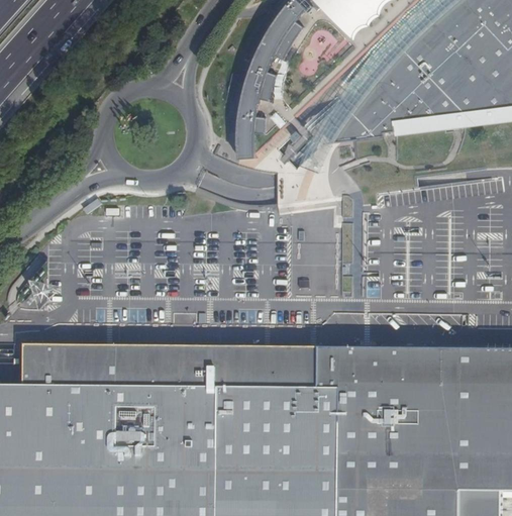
[(236,164),(250,163),(251,161),(291,123),(417,0),(287,0),(279,10),(269,25),(249,63),(245,79),(248,79),(245,93),(242,92),(238,109),(241,110),(236,140),(236,164)]
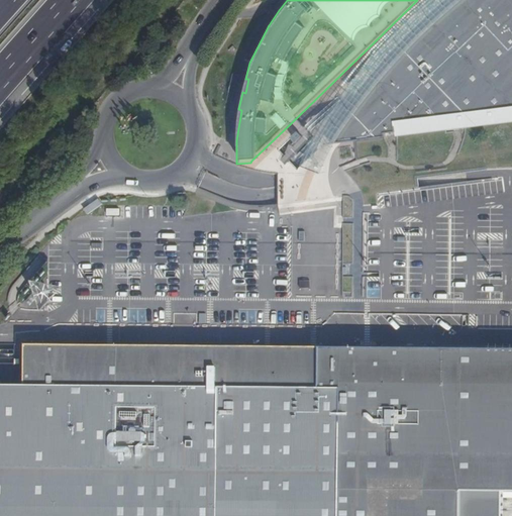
[(351,109),(331,144),(349,142),(385,137),(385,134),(389,133),(396,133),(396,136),(453,129),(511,121),(511,0),(455,0),(432,21),(392,61),(351,109)]
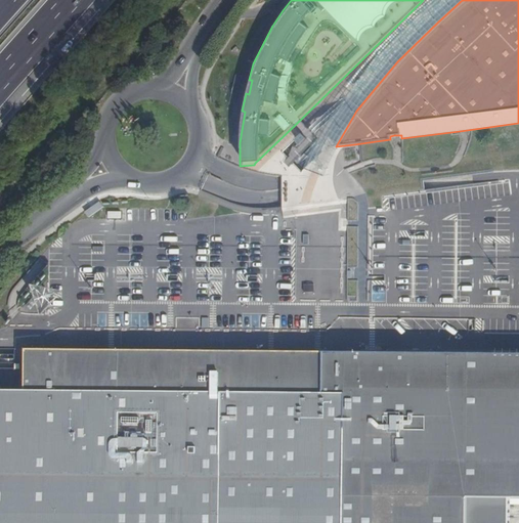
[(86,217),(99,208),(95,203),(82,212),(86,217)]
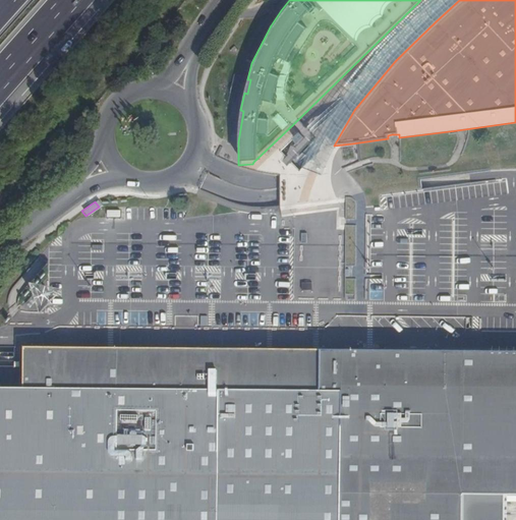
[(307,301),(308,246),(301,246),(301,232),(289,232),(288,300),(307,301)]
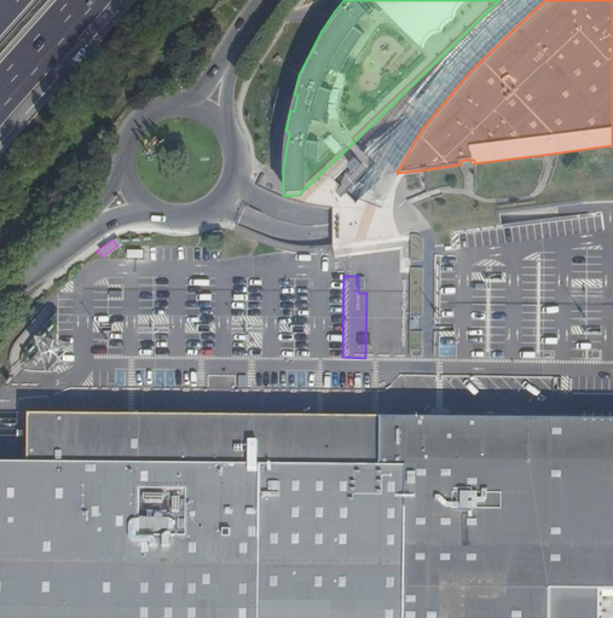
[(24,458),(354,461),(377,461),(377,415),(369,415),(353,414),(314,414),(125,413),(24,411),(24,458)]
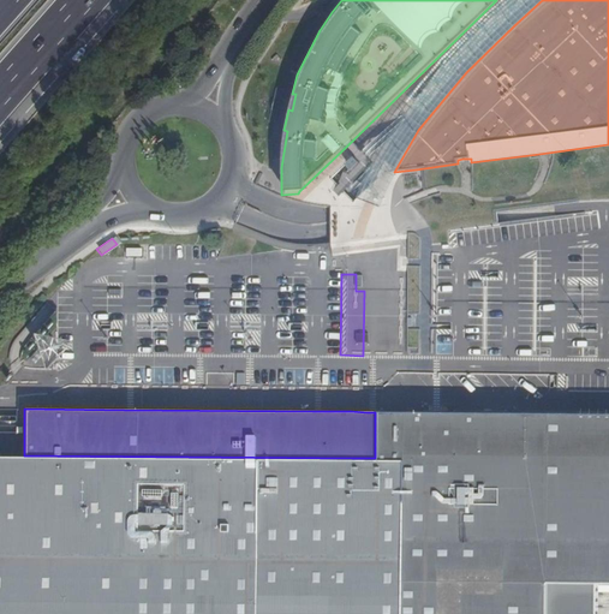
[(608,413),(431,412),(375,412),(375,458),(352,458),(24,455),(0,455),(0,613),(591,613),(591,583),(608,582),(608,413)]
